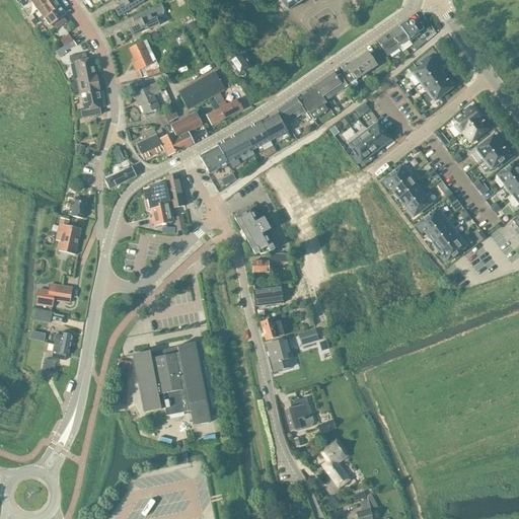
[(53,0),(31,0),(40,10),(53,0)]
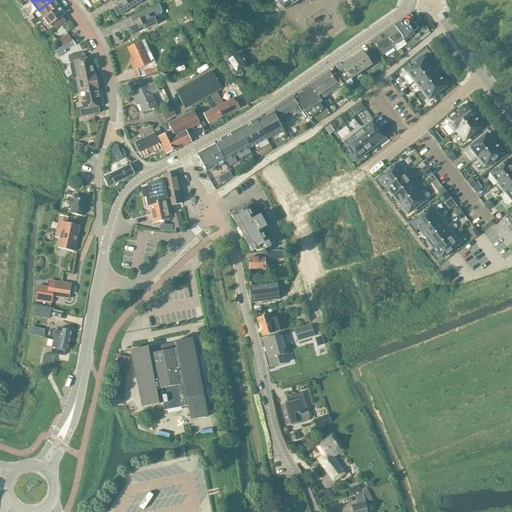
[(60,6),(55,0),(52,0),(39,10),(44,18),(60,6)]
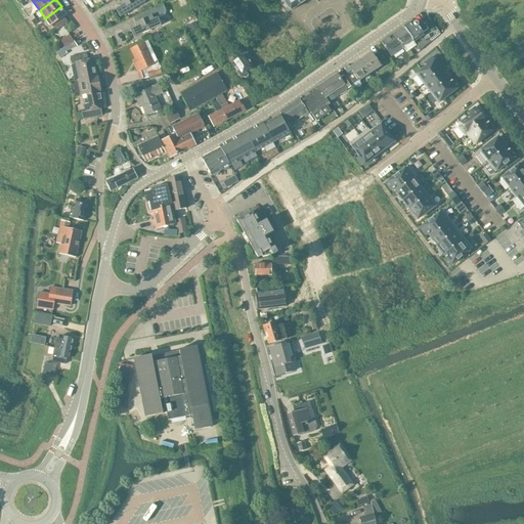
[(117,0),(122,6),(116,10),(120,17),(145,2),(143,0),(117,0)]
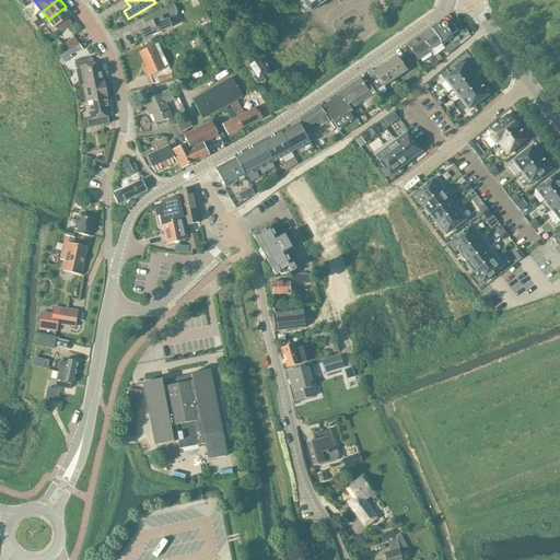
[(301,0),(311,13),(323,4),(323,3),(325,1),(326,0),(327,0),(328,1),(330,1),(331,0),(337,0),(339,2),(341,0),(301,0)]
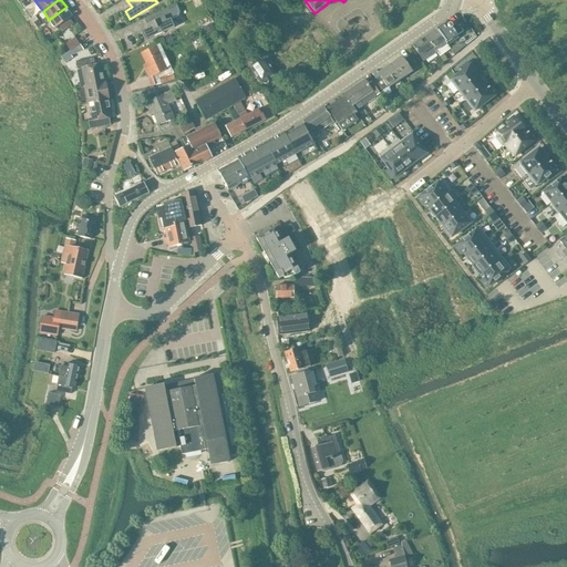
[(174,28),(171,20),(176,17),(177,16),(178,14),(178,13),(178,12),(178,10),(176,4),(143,19),(147,29),(141,32),(145,41),(174,28)]
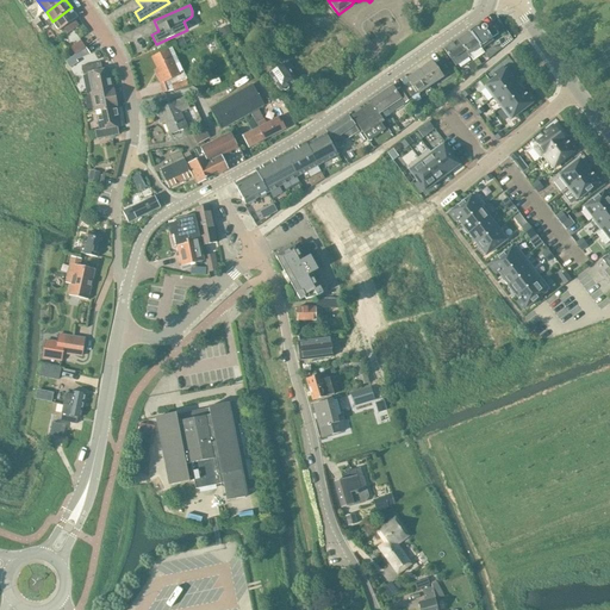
[(79,17),(72,7),(53,22),(60,30),(79,17)]
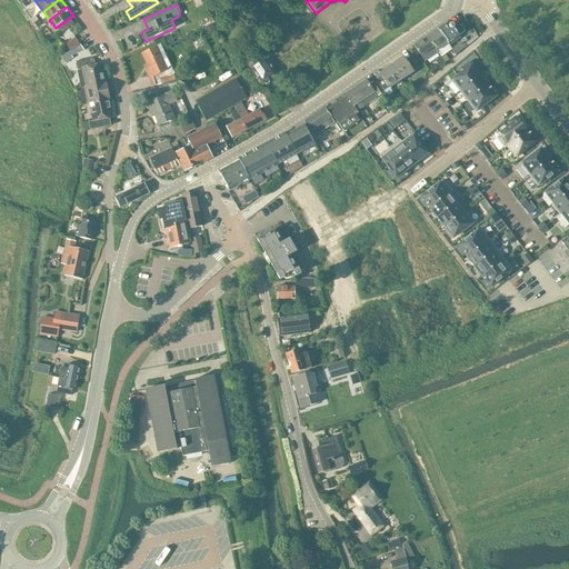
[(453,29),(453,28),(455,28),(455,27),(453,26),(453,25),(452,25),(451,25),(450,25),(450,26),(449,26),(449,27),(448,26),(446,28),(443,26),(437,30),(447,45),(448,45),(449,47),(460,39),(459,37),(465,32),(460,27),(455,31),(453,29)]
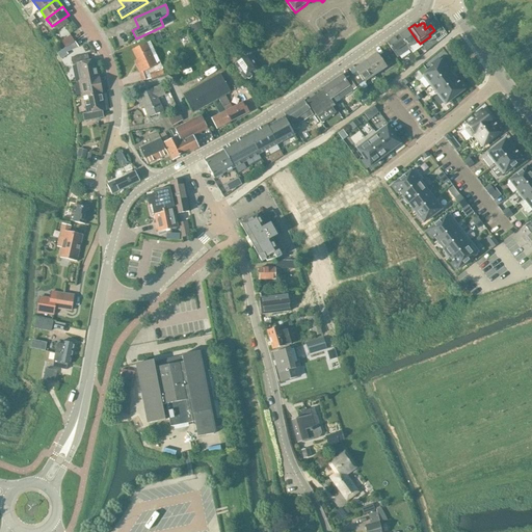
[(198,24),(190,28),(193,33),(201,29),(198,24)]
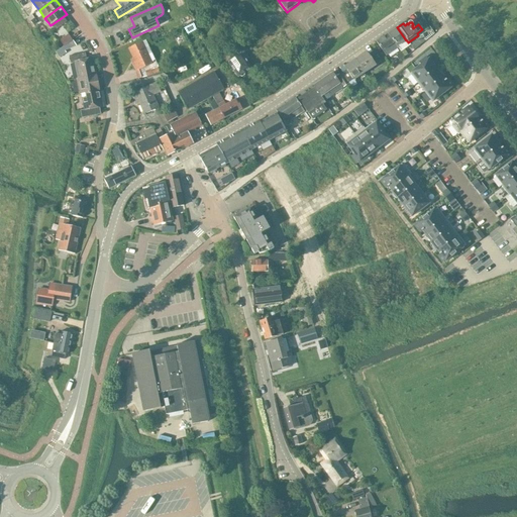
[(406,40),(397,27),(388,34),(397,46),(406,40)]
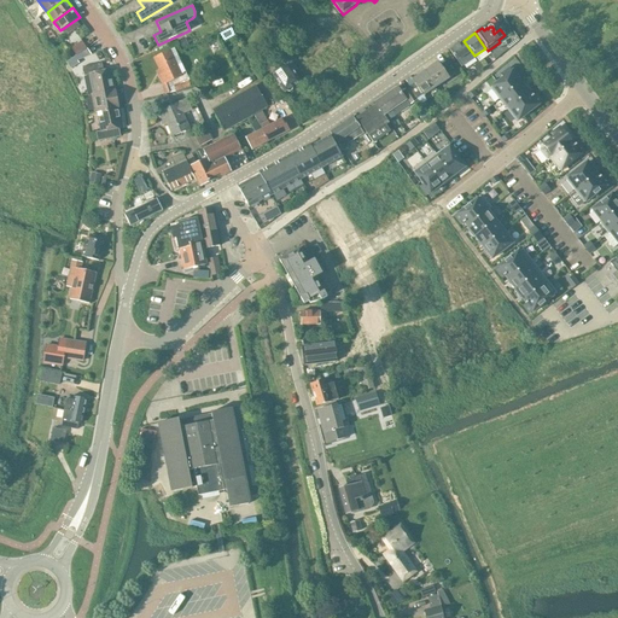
[(71,48),(76,56),(87,50),(82,41),(71,48)]
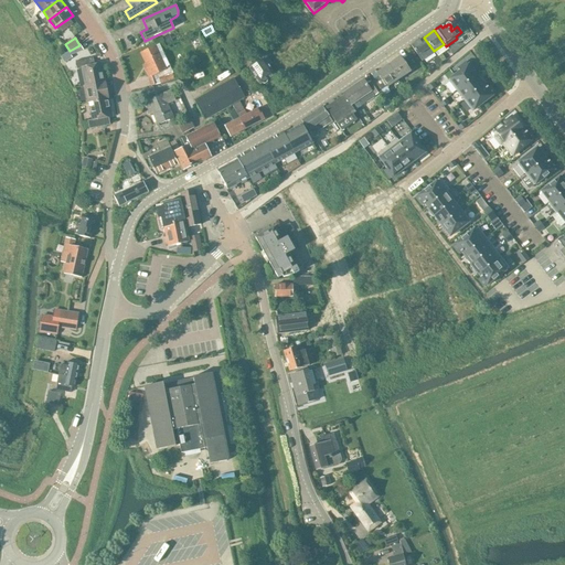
[(434,51),(424,38),(411,46),(422,62),(435,53),(434,52),(434,51)]
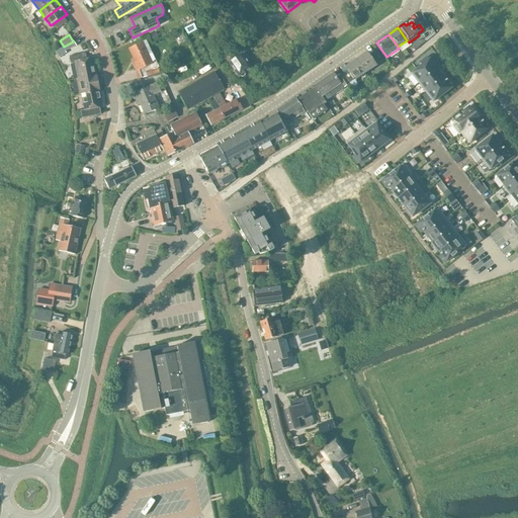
[(137,72),(153,65),(143,44),(130,50),(136,64),(133,65),(137,72)]
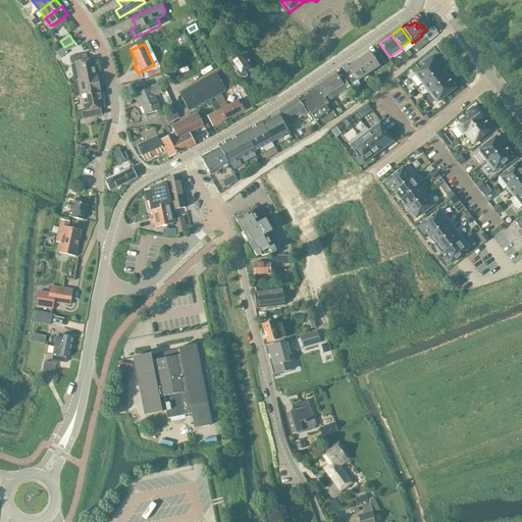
[(403,62),(409,58),(408,58),(412,55),(408,50),(404,52),(405,53),(399,56),(403,62)]
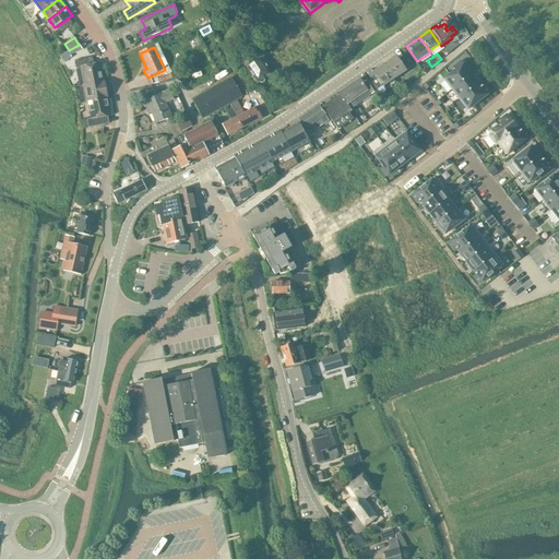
[(412,68),(404,56),(399,60),(396,57),(384,64),(394,80),(412,68)]
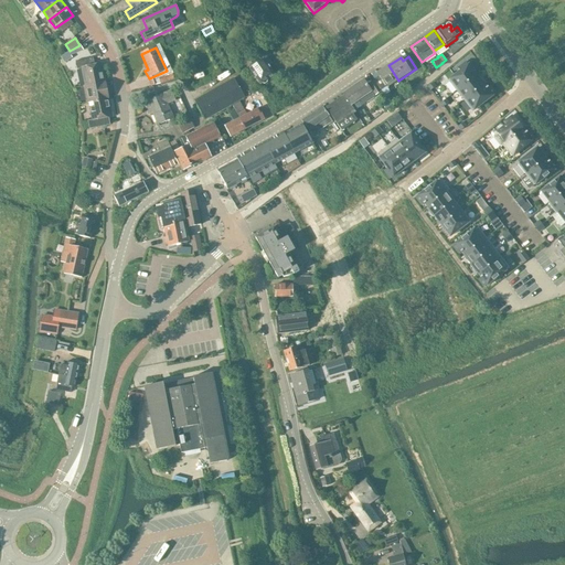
[(106,84),(102,63),(97,64),(94,64),(93,57),(75,61),(76,70),(81,70),(84,82),(85,82),(85,86),(83,86),(83,87),(105,84),(106,84)]
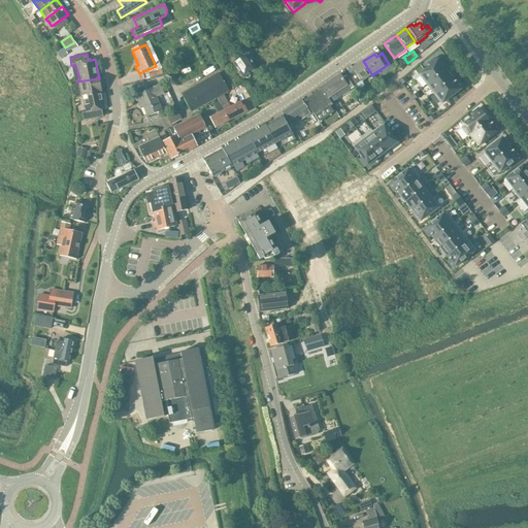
[(257,70),(248,56),(240,61),(238,57),(231,61),(243,79),(257,70)]
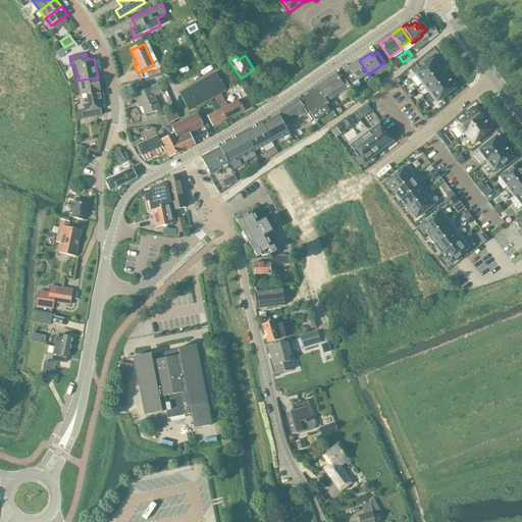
[(424,66),(414,74),(421,85),(439,70),(430,58),(423,64),(424,66)]
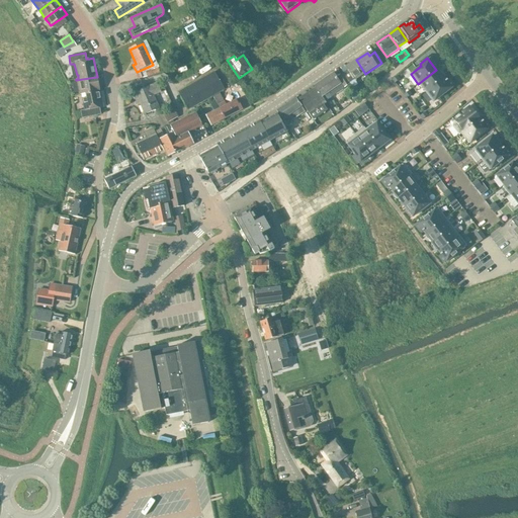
[(365,74),(356,60),(346,67),(348,70),(343,74),(350,84),(365,74)]
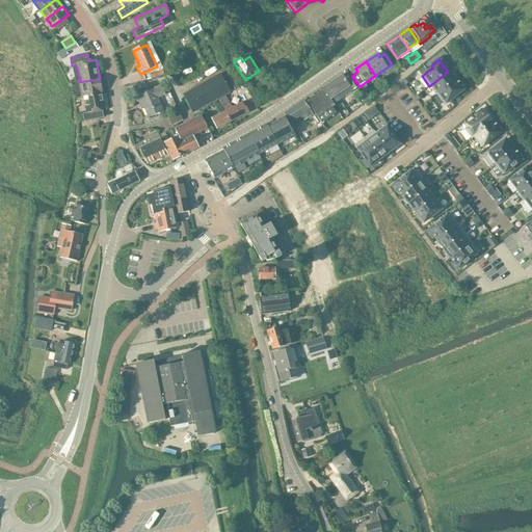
[(164,76),(162,70),(150,73),(152,79),(164,76)]
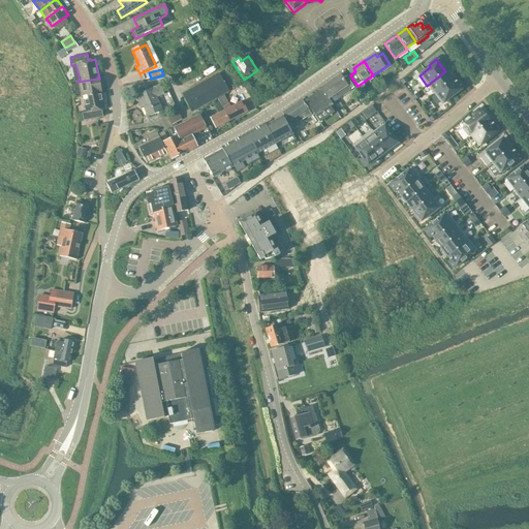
[(445,71),(427,86),(434,94),(453,80),(454,79),(450,74),(448,75),(445,71)]
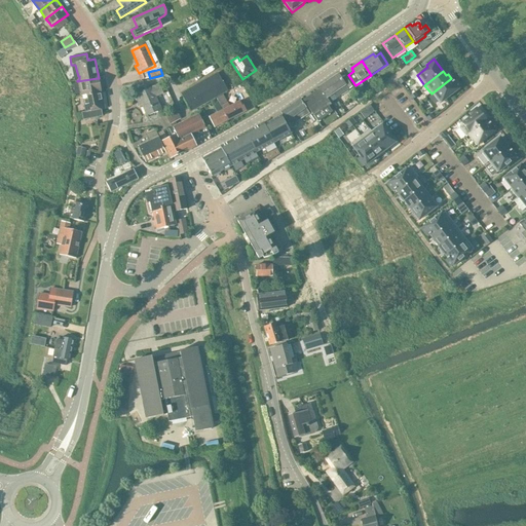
[(227,92),(217,74),(182,95),(192,112),(227,92)]
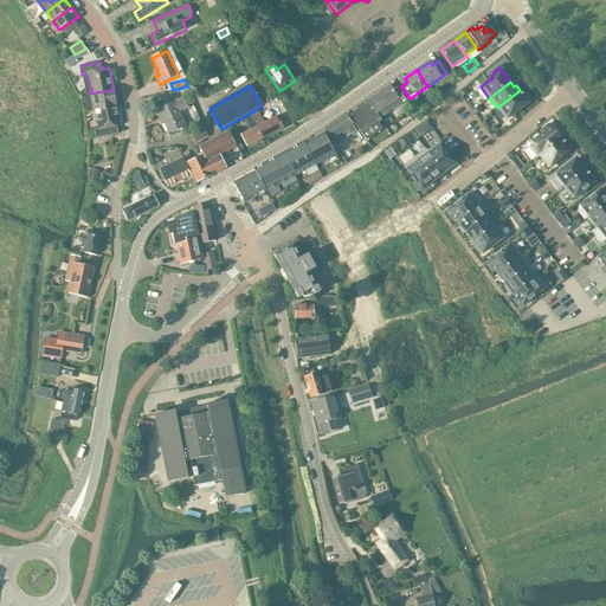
[(398,98),(389,85),(379,94),(387,105),(384,108),(388,114),(403,104),(398,98)]
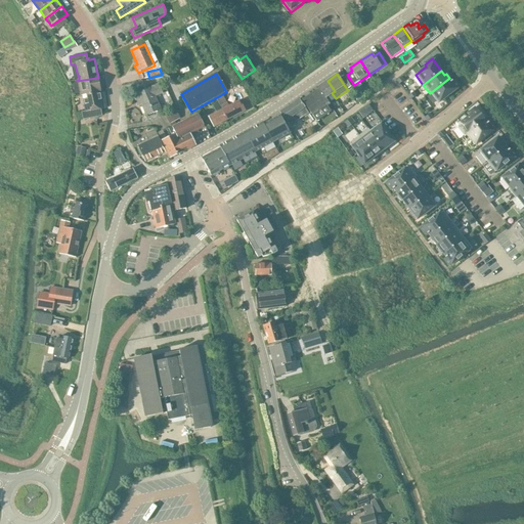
[(346,75),(341,79),(348,89),(353,85),(346,75)]
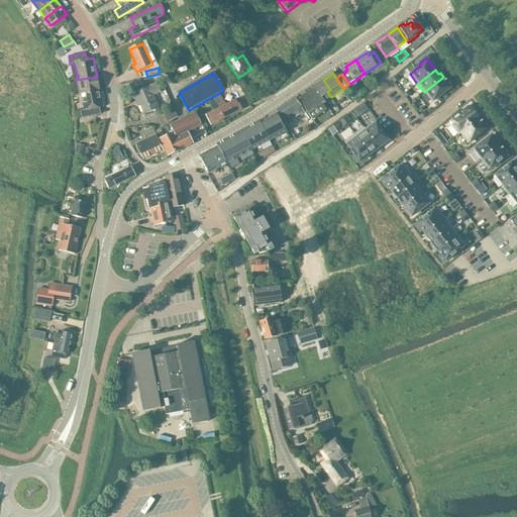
[(98,92),(96,77),(76,80),(79,95),(81,94),(98,92)]
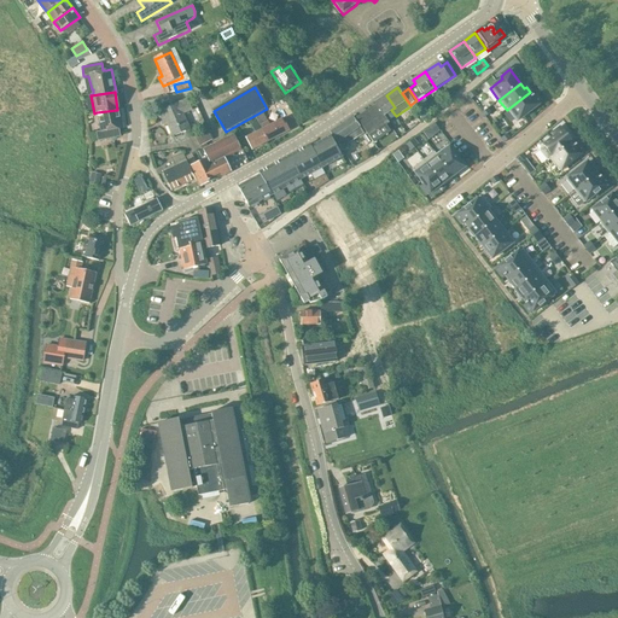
[(529,93),(507,110),(516,122),(526,115),(532,110),(531,110),(541,104),(534,95),(532,95),(531,97),(529,93)]
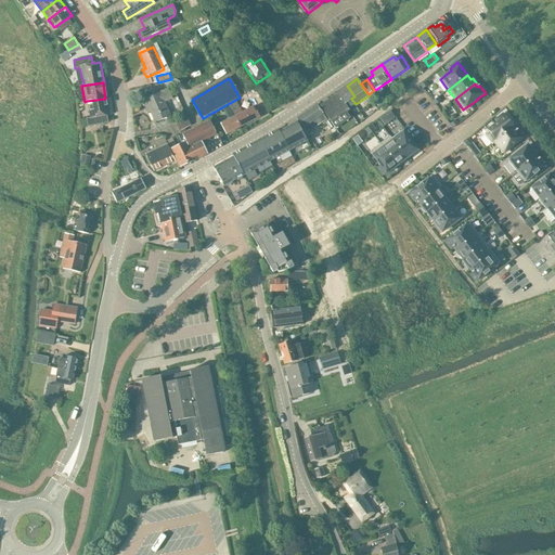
[(356,104),(351,99),(355,97),(347,86),(336,92),(338,94),(339,94),(346,104),(345,105),(349,112),(349,111),(348,110),(356,104)]
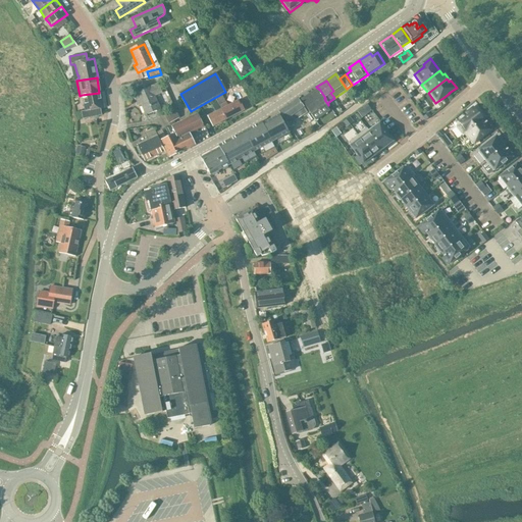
[(154,96),(161,94),(159,86),(151,89),(134,96),(137,101),(139,100),(146,116),(160,110),(154,96)]
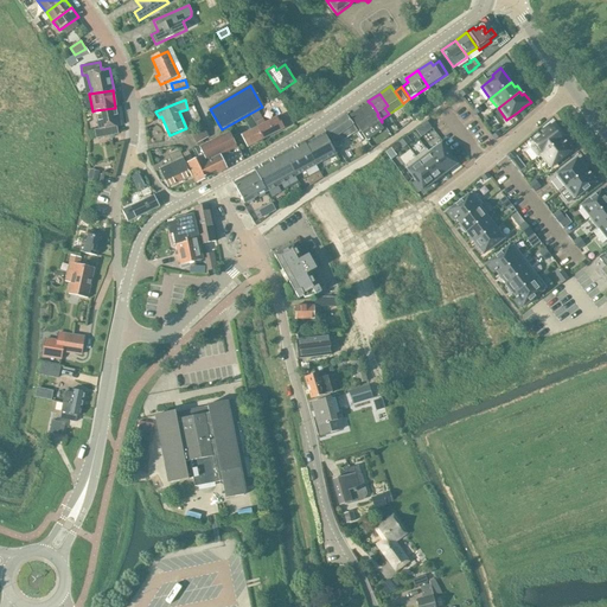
[(382,122),(377,115),(378,114),(371,103),(370,103),(350,116),(366,141),(384,129),(379,123),(382,122)]
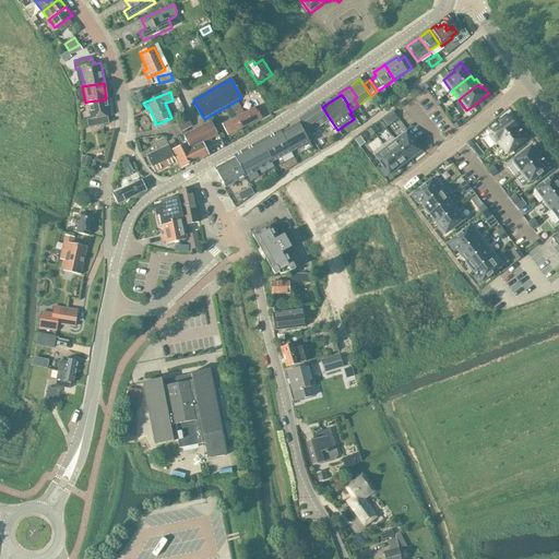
[(108,99),(106,99),(87,102),(88,106),(91,119),(86,120),(88,128),(108,123),(107,118),(110,118),(108,99)]
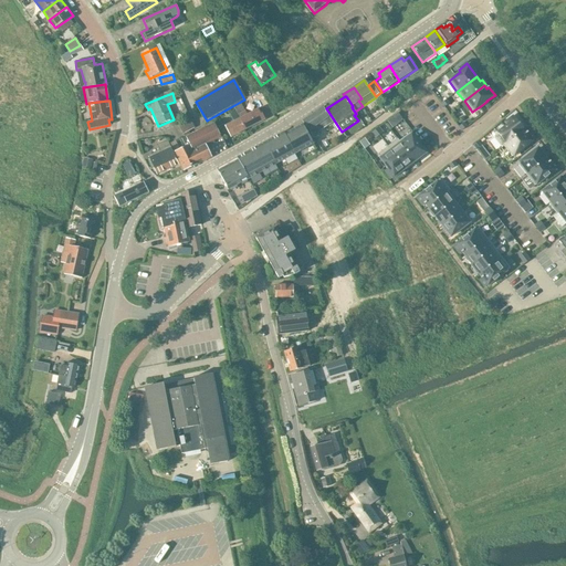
[(248,115),(241,103),(233,107),(240,119),(245,130),(270,118),(264,109),(262,111),(261,108),(248,115)]
